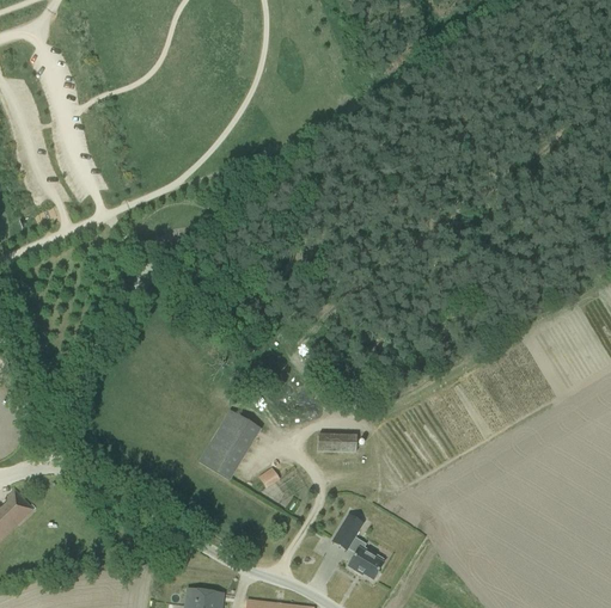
[(222,410),(196,462),(228,479),(256,425),(222,410)]
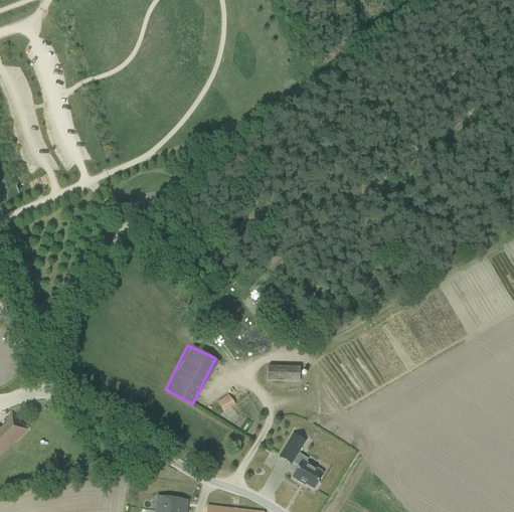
[(269,378),(300,380),(301,366),(269,364),(269,378)]
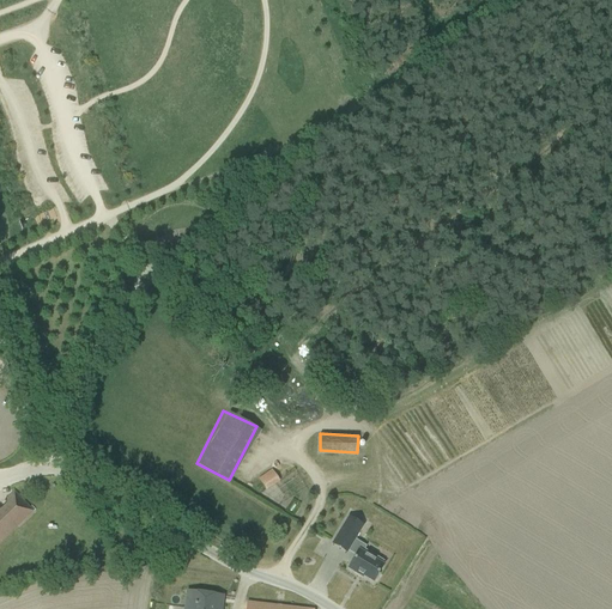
[(259,476),(267,487),(280,477),(273,467),(259,476)]
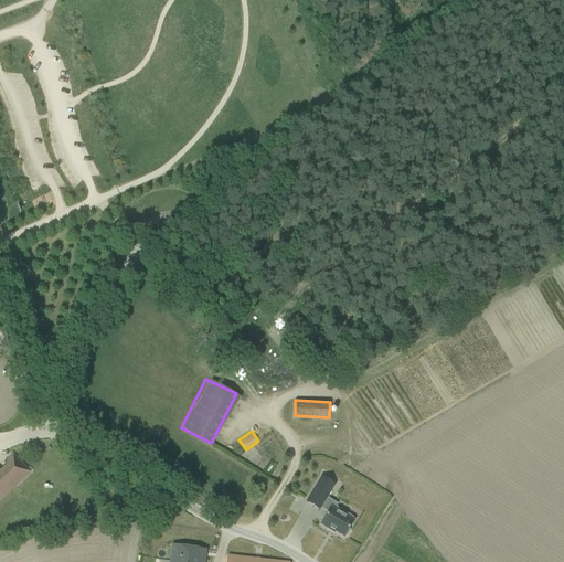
[(0,499),(31,469),(13,452),(6,459),(3,462),(6,464),(1,468),(0,466),(0,499)]
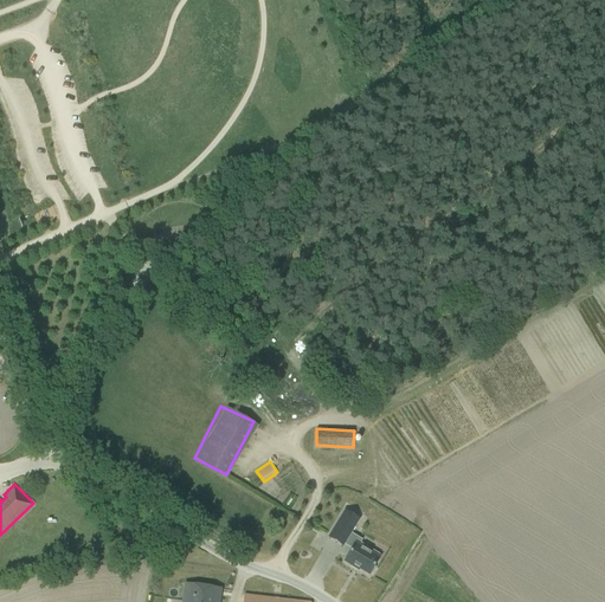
[(360,567),(369,573),(380,556),(368,549),(369,545),(361,541),(364,537),(352,530),(359,517),(346,509),(329,535),(343,543),(346,539),(354,544),(345,560),(355,565),(355,563),(359,565),(359,567),(359,568),(360,567)]
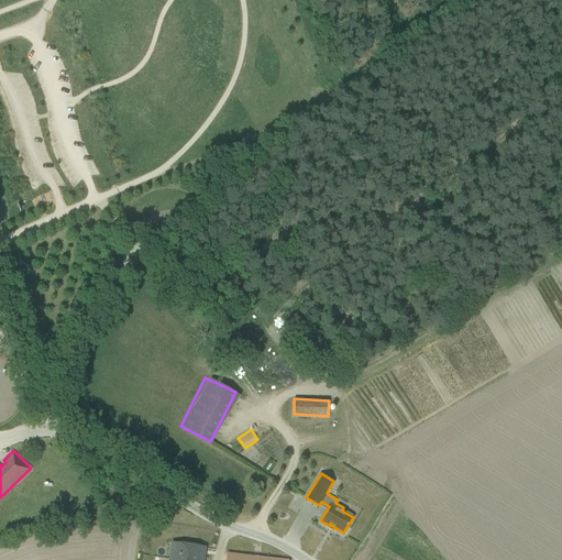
[(171,559),(204,559),(206,546),(173,541),(172,552),(171,559)]
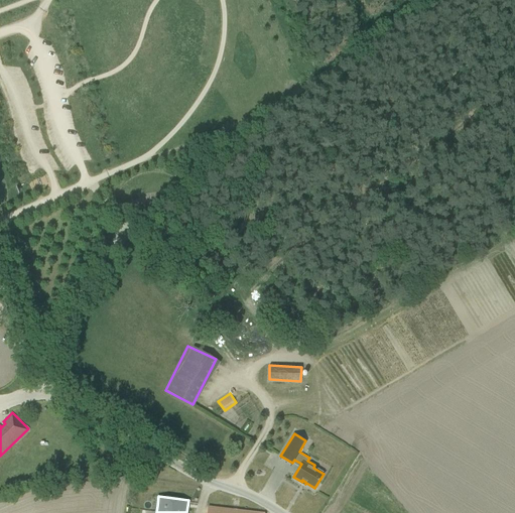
All buildings are outlined.
